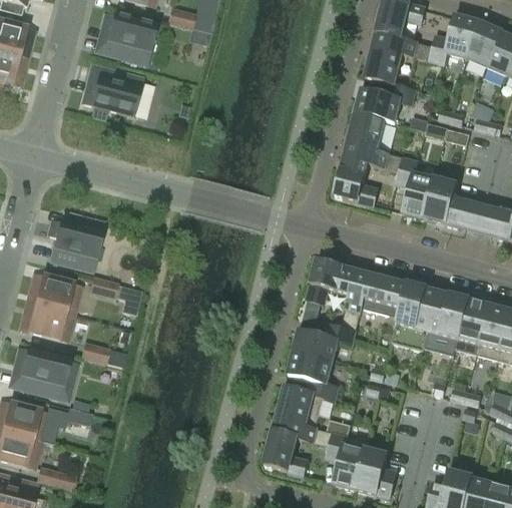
[(0,0),(0,8),(20,14),(22,4),(23,0),(0,0)]
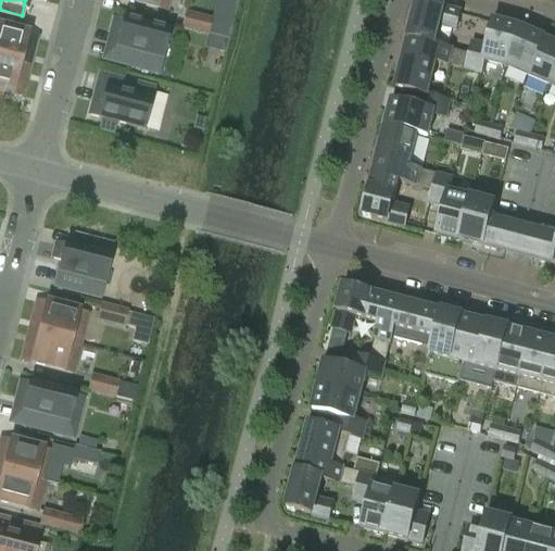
[(417,0),(407,35),(432,42),(432,41),(438,21),(455,25),(459,10),(421,0),(417,0)]
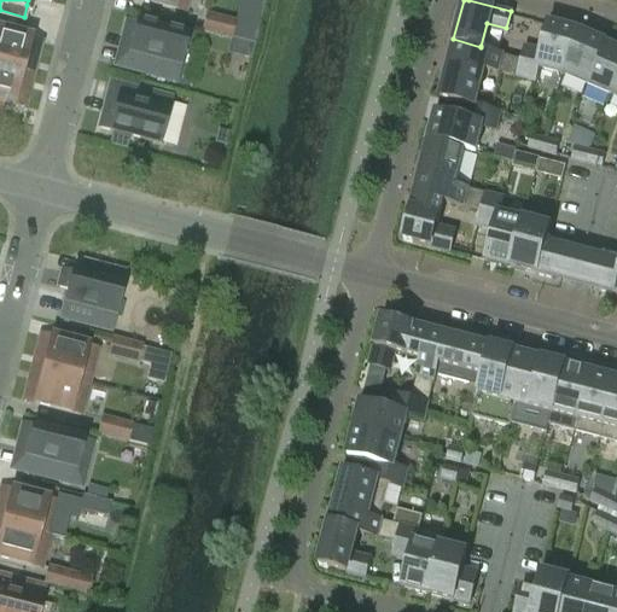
[(201,27),(230,34),(233,19),(205,11),(201,27)]
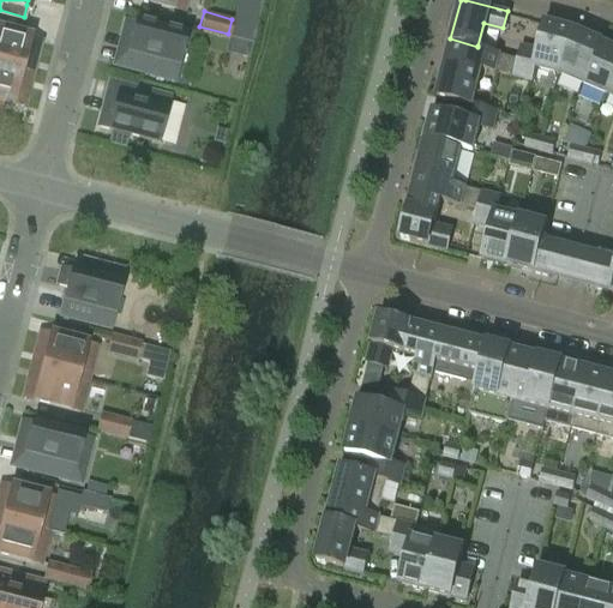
[(134,19),(125,17),(121,32),(131,35),(124,64),(173,76),(185,31),(134,19)]
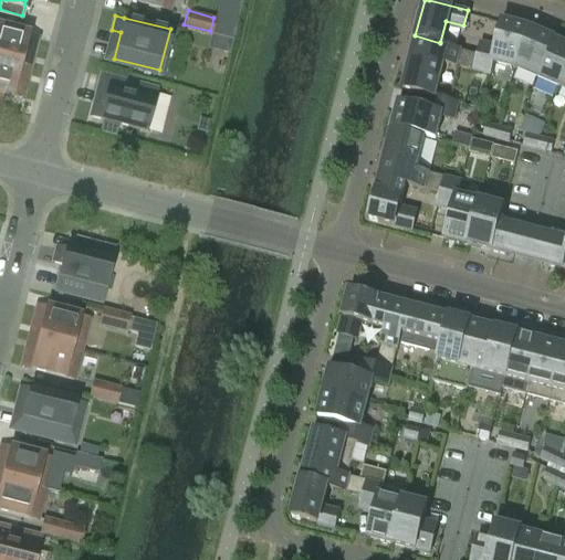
[(492,57),(514,64),(527,25),(501,18),(494,42),(495,43),(492,57)]
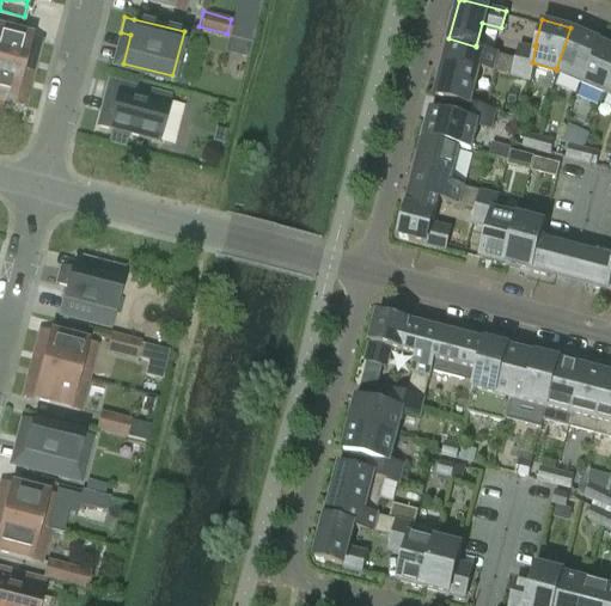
[(0,60),(20,67),(29,35),(0,26),(0,60)]
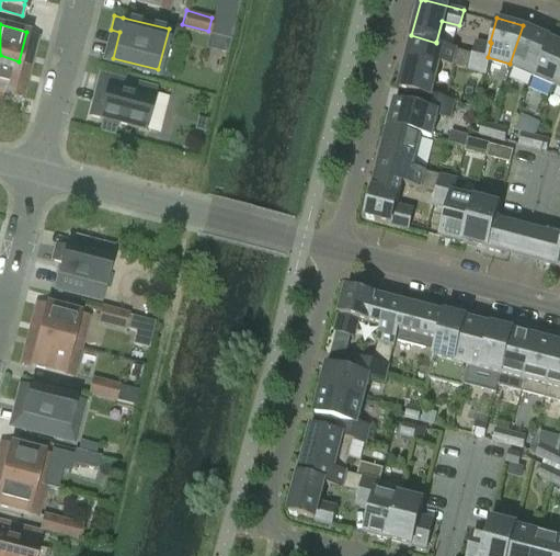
[(547,35),(523,25),(510,64),(532,72),(547,35)]
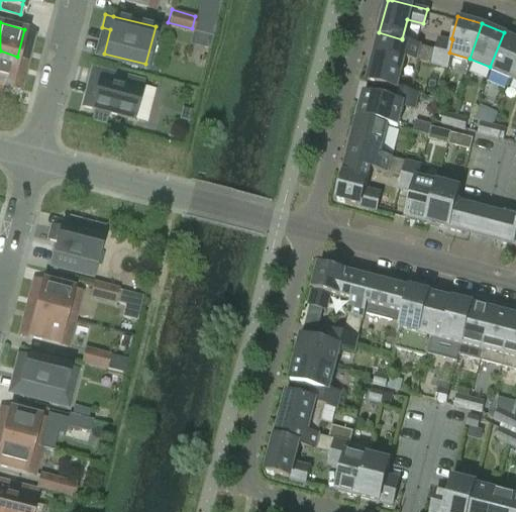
[(379,32),(367,79),(389,84),(389,83),(397,85),(404,55),(425,60),(428,45),(402,38),(402,39),(379,32)]
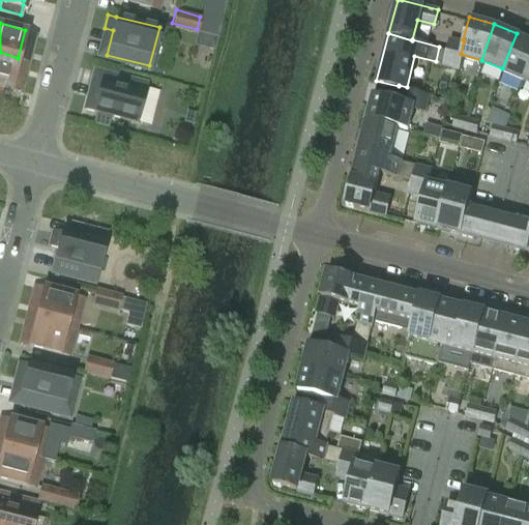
[(502,68),(523,78),(528,61),(528,38),(517,33),(502,68)]
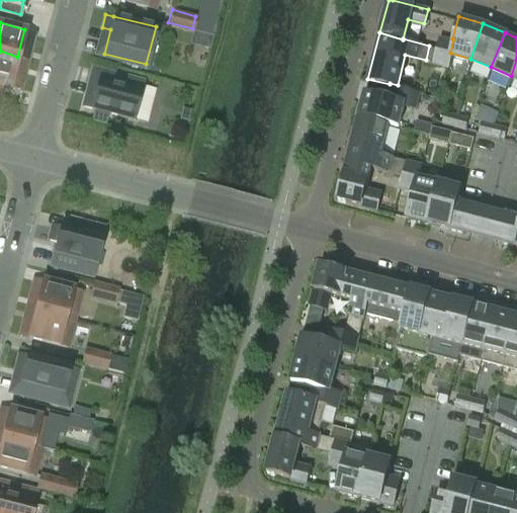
[(429,46),(426,60),(447,65),(450,53),(453,39),(452,38),(439,35),(436,47),(429,46)]
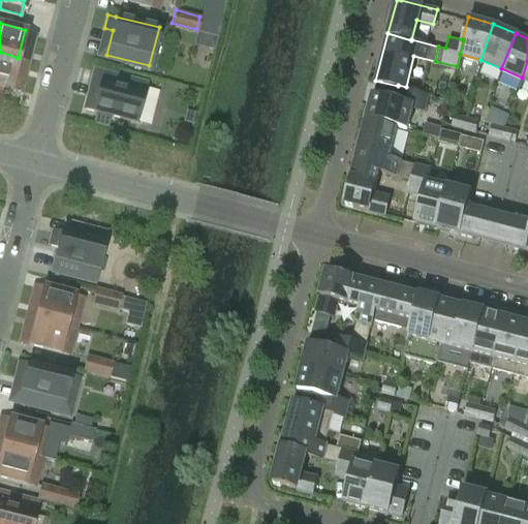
[(0,83),(3,84),(10,86),(19,88),(23,72),(14,70),(18,58),(0,52),(0,83)]
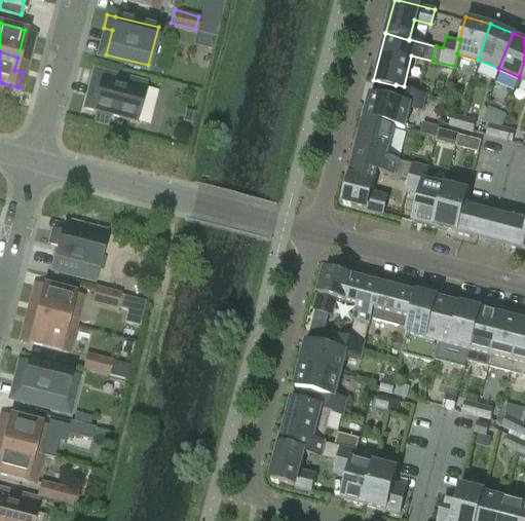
[(87,91),(84,105),(91,107),(95,108),(109,112),(135,118),(144,80),(102,69),(96,94),(87,91)]
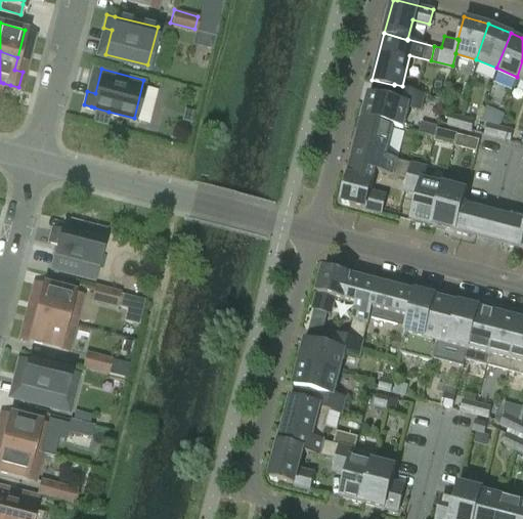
[(362,116),(392,123),(402,126),(407,103),(420,106),(423,91),(402,86),(394,84),(394,85),(391,97),(368,92),(362,116)]
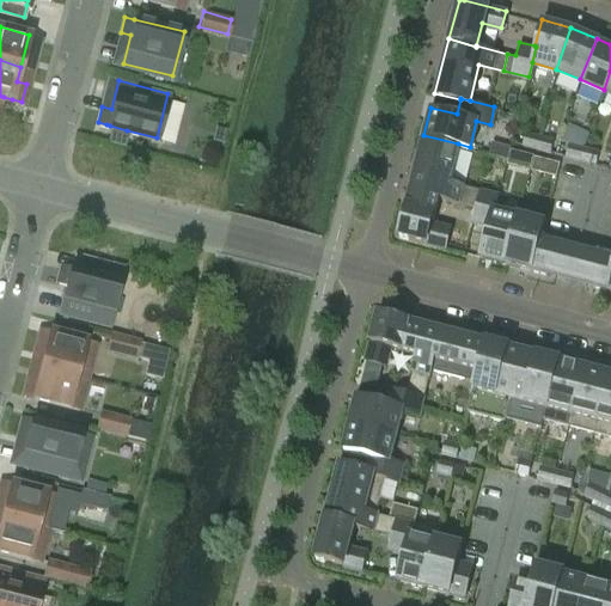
[(123,144),(127,130),(110,126),(107,140),(123,144)]
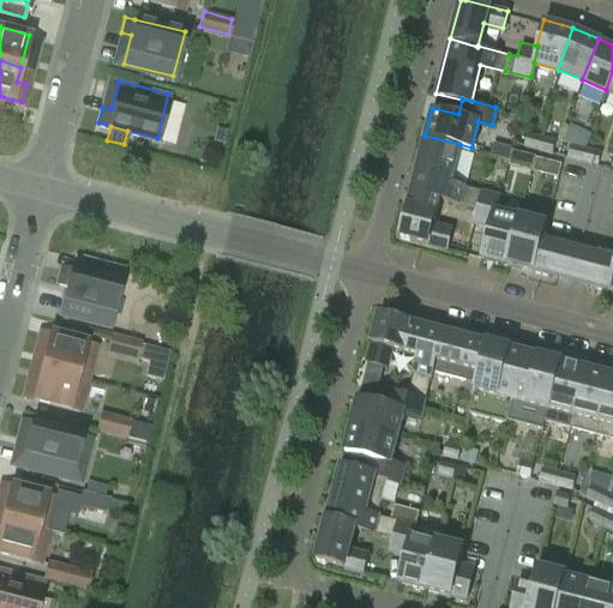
[(538,148),(541,133),(527,130),(523,144),(538,148)]
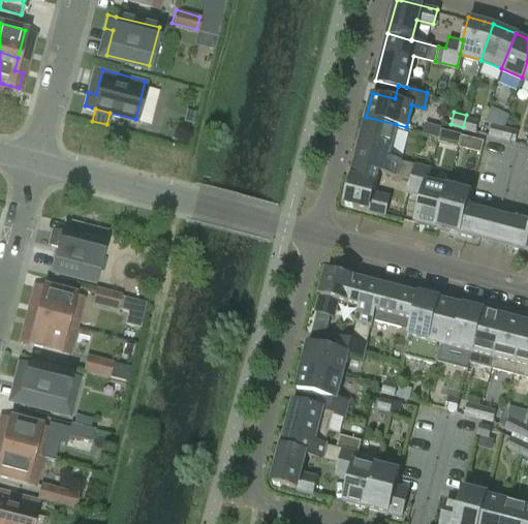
[(477,118),(466,115),(463,127),(474,130),(477,118)]
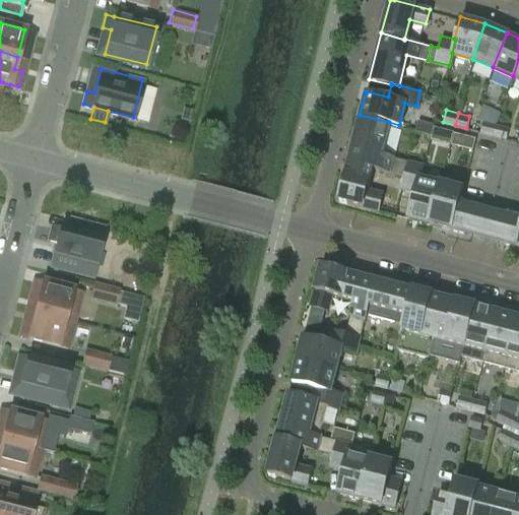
[(360,115),(348,158),(372,165),(372,166),(404,174),(407,159),(381,152),(389,122),(360,115)]
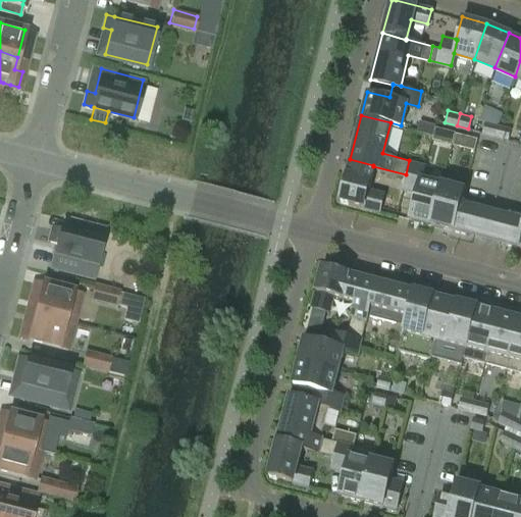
[(481,131),(495,134),(497,123),(484,120),(481,131)]
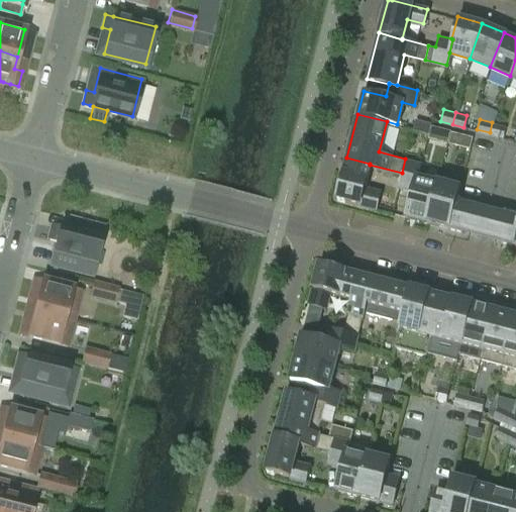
[(492,122),(490,132),(502,135),(505,125),(492,122)]
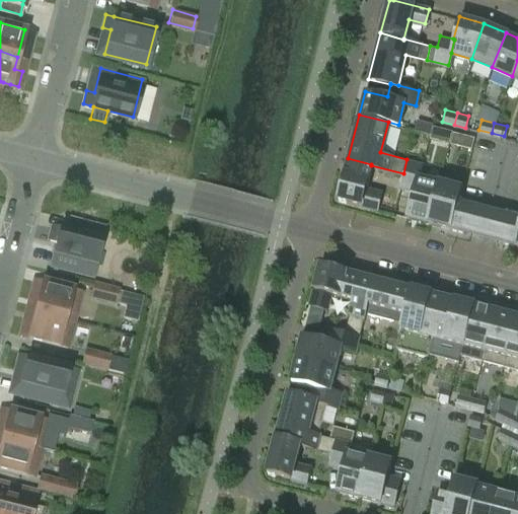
[(428,136),(436,139),(439,126),(432,124),(428,136)]
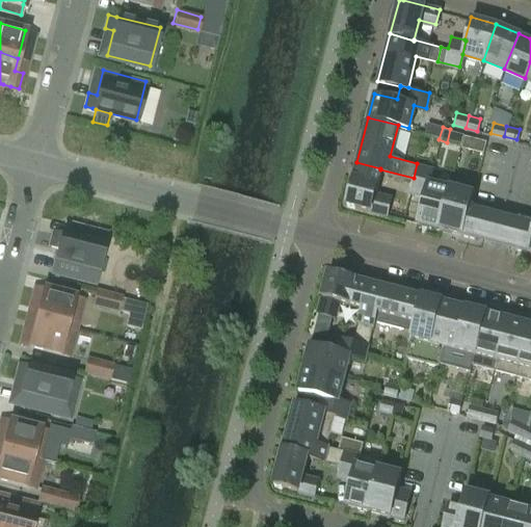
[(380,168),(356,162),(346,203),(386,213),(391,196),(374,192),(380,169),(380,168)]
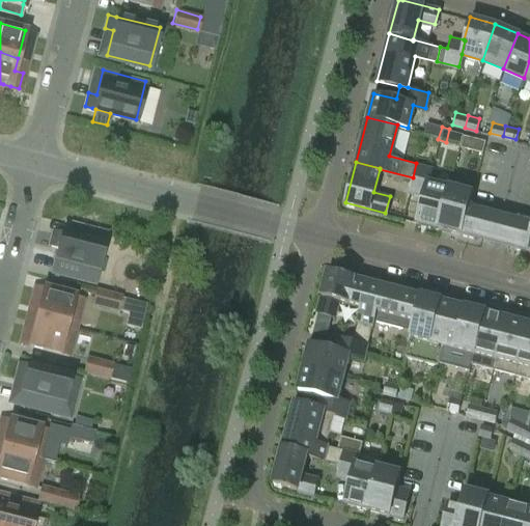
[(416,163),(413,177),(409,191),(422,194),(424,195),(427,181),(431,167),(416,163)]
